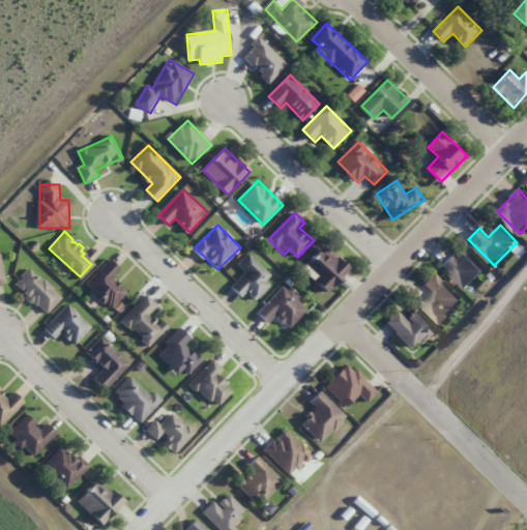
[(351,270),(326,245),(304,268),(328,292),(351,270)]
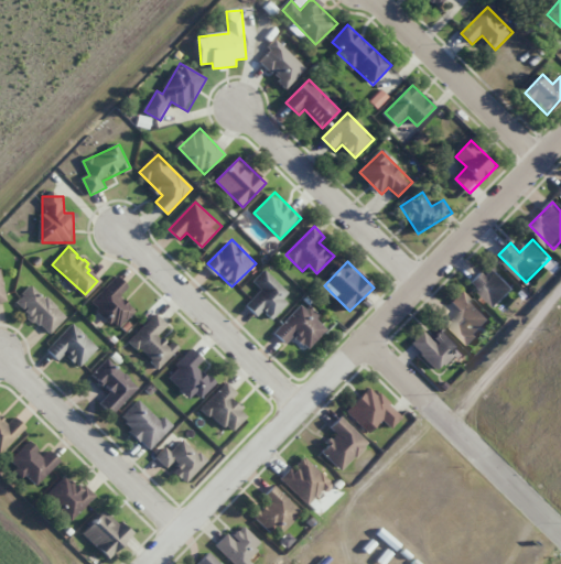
[(473,283),(497,308),(517,290),(493,264),(473,283)]
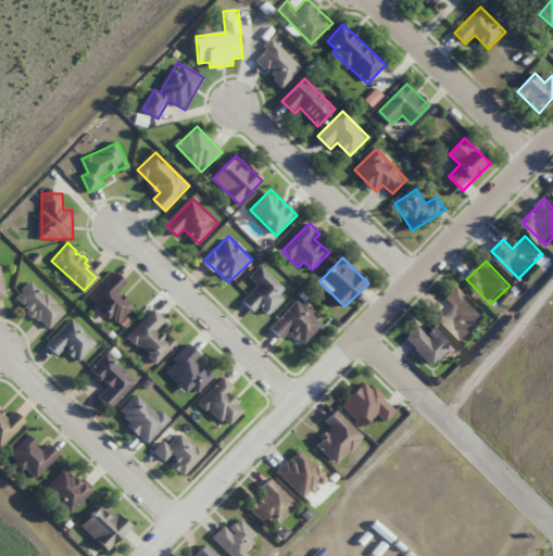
[(262,266),(251,277),(260,286),(243,302),(255,313),(262,306),(269,314),(290,294),(262,266)]
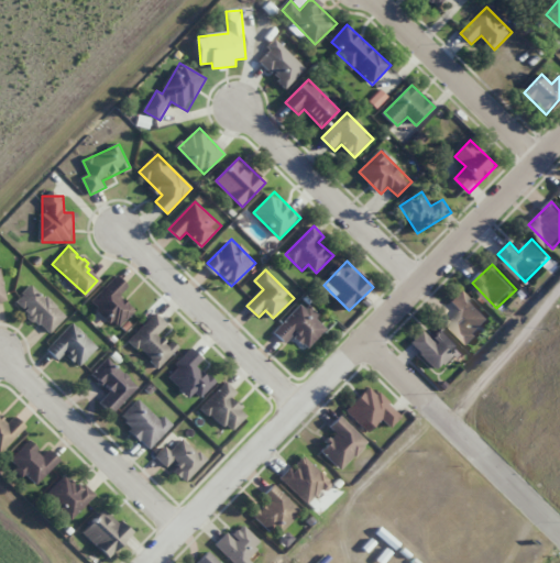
[(91,301),(118,328),(136,310),(121,295),(129,287),(117,275),(91,301)]
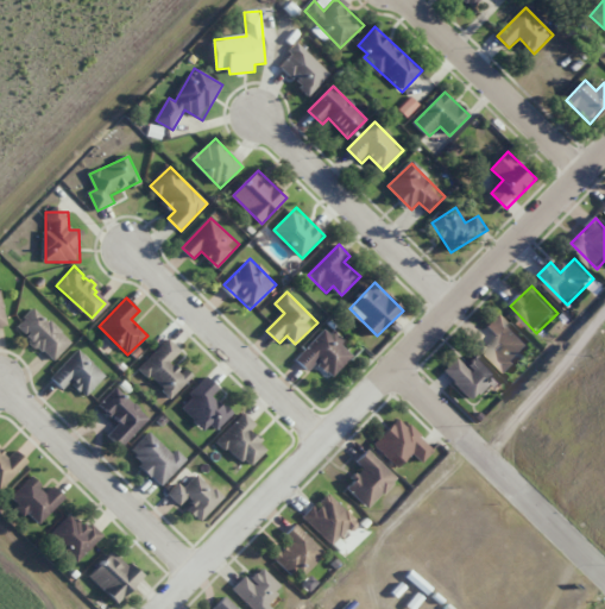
[(54,362),(71,343),(36,307),(18,326),(54,362)]
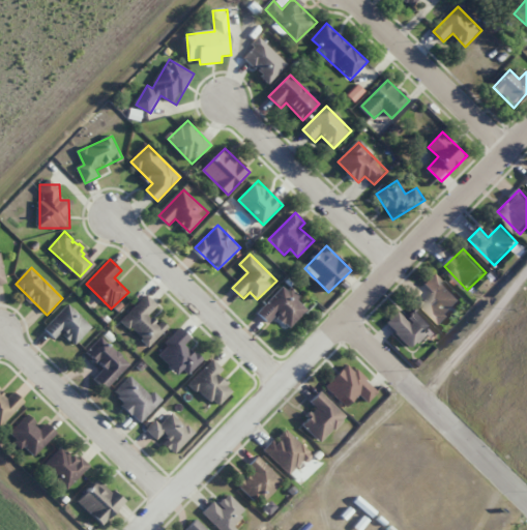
[(433,292),(421,303),(442,324),(465,302),(436,273),(425,285),(433,292)]
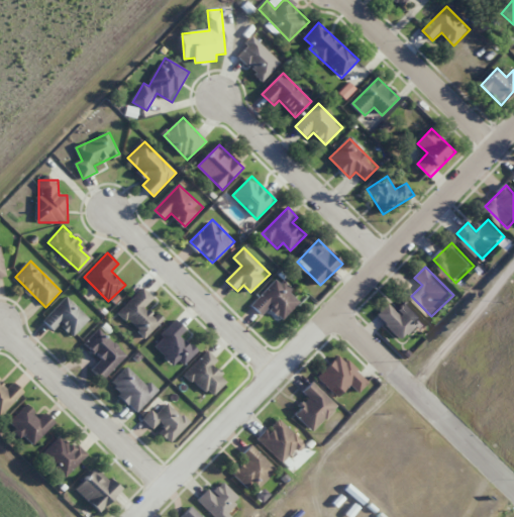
[(264,316),(272,308),(284,319),(302,301),(279,278),(252,305),(264,316)]
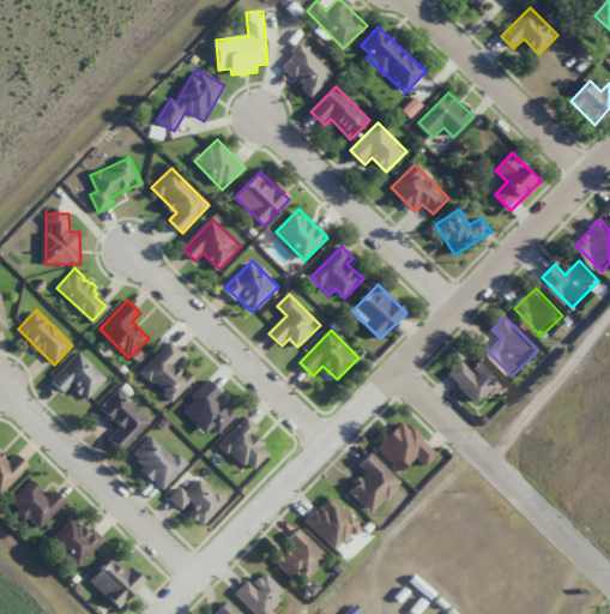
[(170,341),(140,371),(149,381),(153,378),(165,390),(162,393),(171,402),(195,379),(188,371),(183,377),(181,373),(176,367),(173,367),(179,360),(183,354),(170,341)]
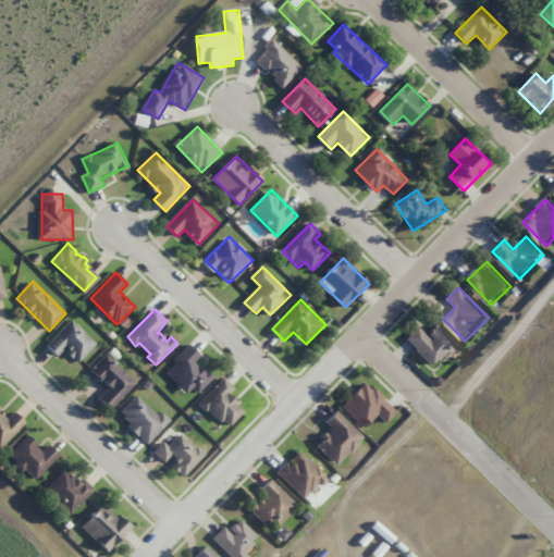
[(98,344),(73,320),(48,346),(59,357),(65,349),(79,363),(98,344)]
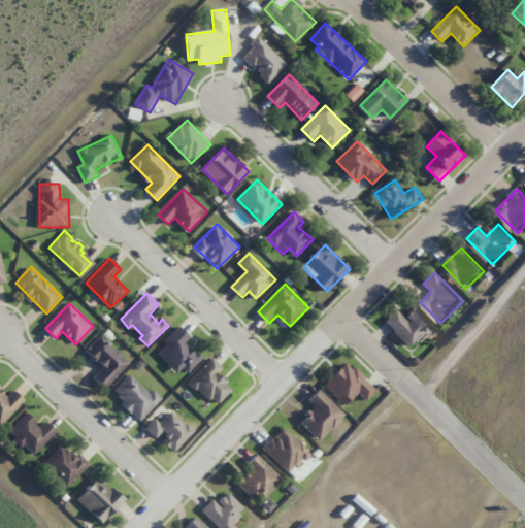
[(411,348),(433,325),(416,308),(405,318),(397,309),(386,322),(411,348)]
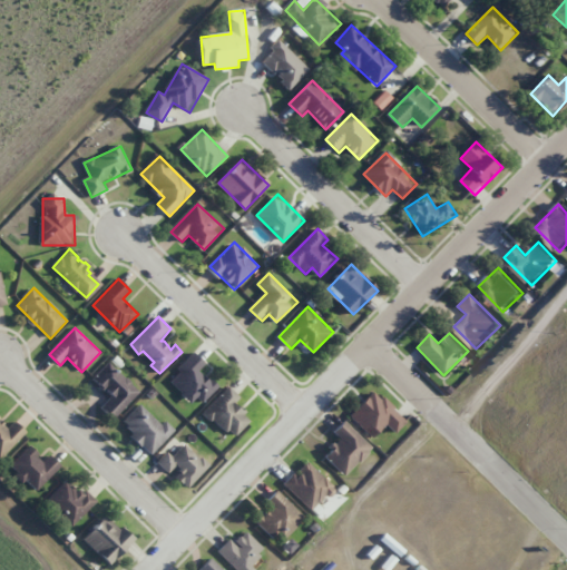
[(206,365),(195,353),(169,377),(199,408),(218,387),(201,370),(206,365)]
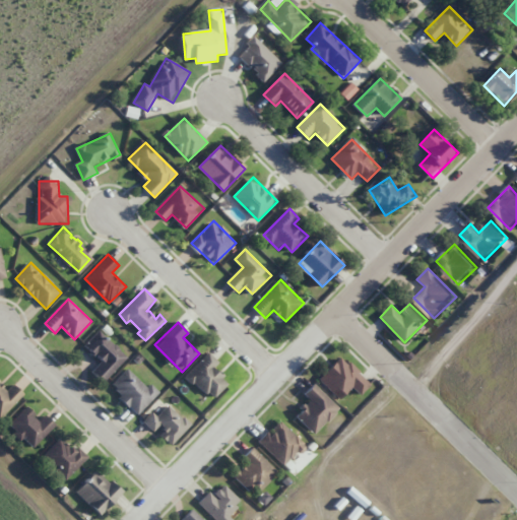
[(93,372),(104,383),(128,358),(101,330),(85,345),(103,363),(93,372)]
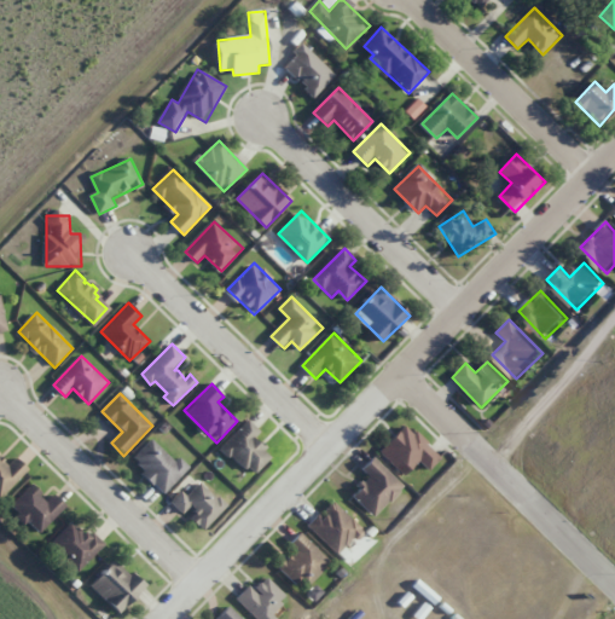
[(273,458),(255,438),(261,433),(250,421),(224,445),(253,476),(273,458)]
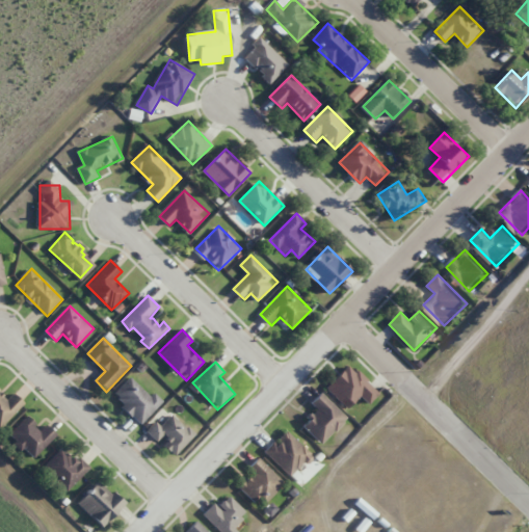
[(327,389),(348,409),(362,396),(370,404),(380,394),(351,365),(327,389)]
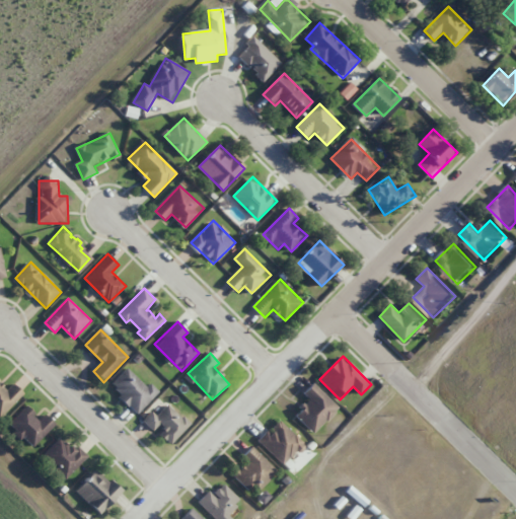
[(111,386),(138,414),(158,394),(130,367),(111,386)]
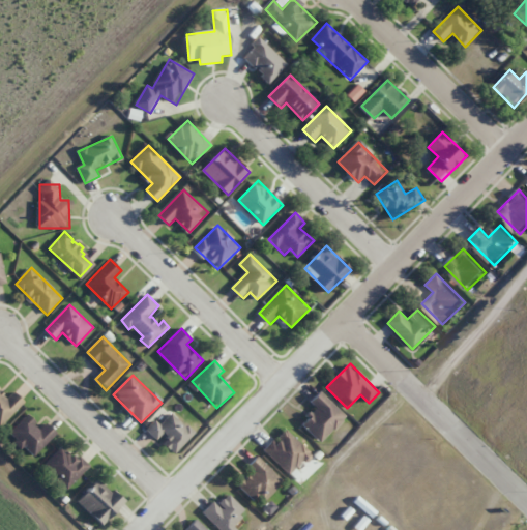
[(0,428),(25,403),(15,392),(8,399),(0,389),(0,428)]
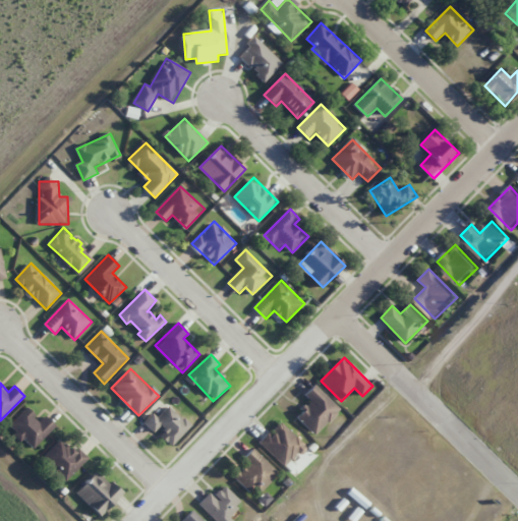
[(341,410),(315,385),(305,395),(312,402),(297,417),(315,436),(341,410)]
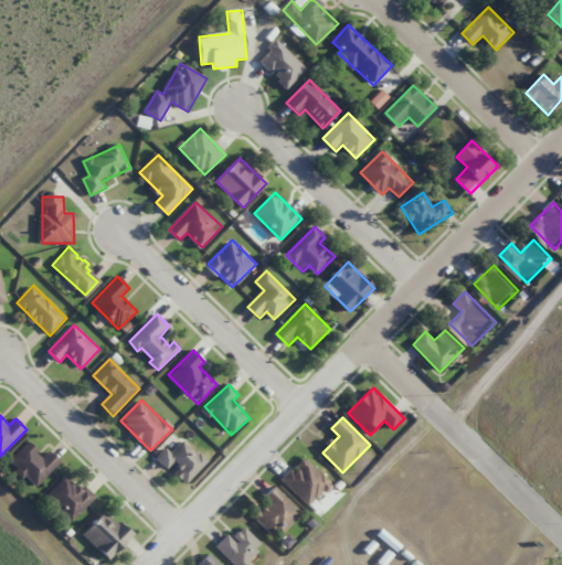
[(172,470),(186,484),(208,462),(182,437),(159,459),(171,471),(172,470)]
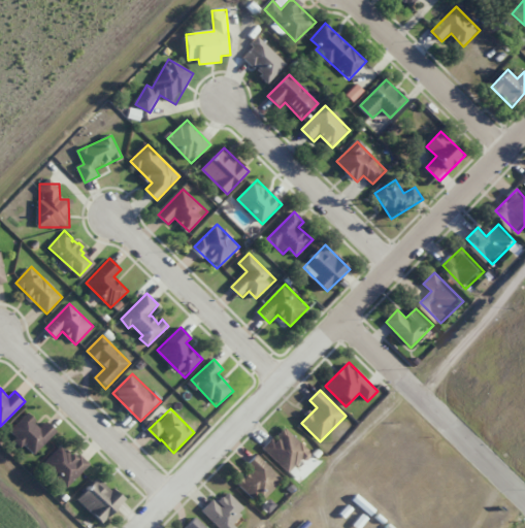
[(41,427),(28,414),(11,431),(35,454),(57,432),(46,421),(41,427)]
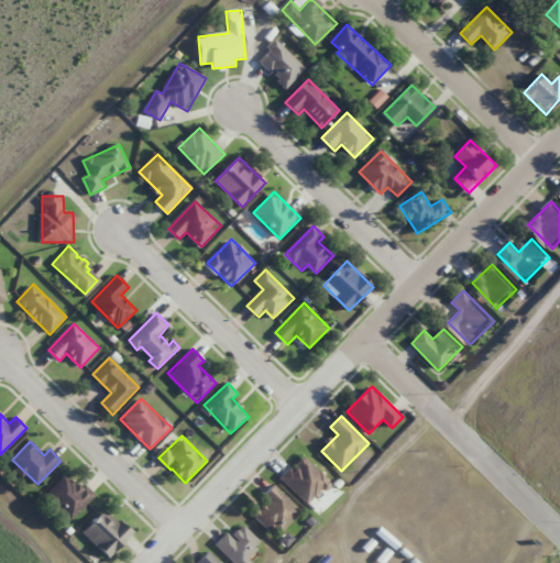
[(309,505),(331,483),(304,456),(282,478),(309,505)]
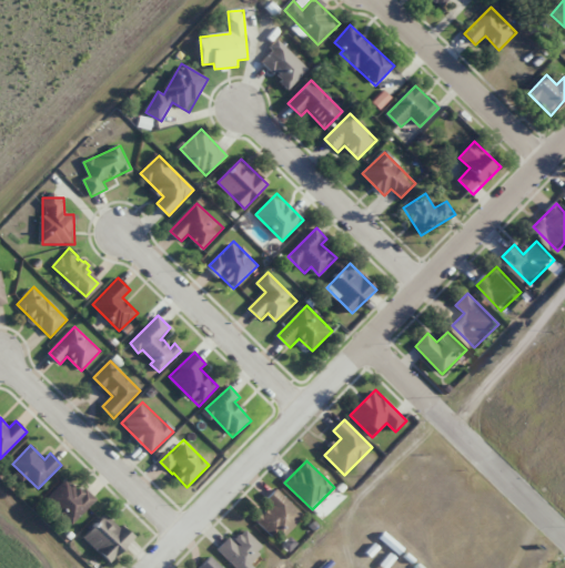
[(73,524),(94,503),(69,477),(48,498),(73,524)]
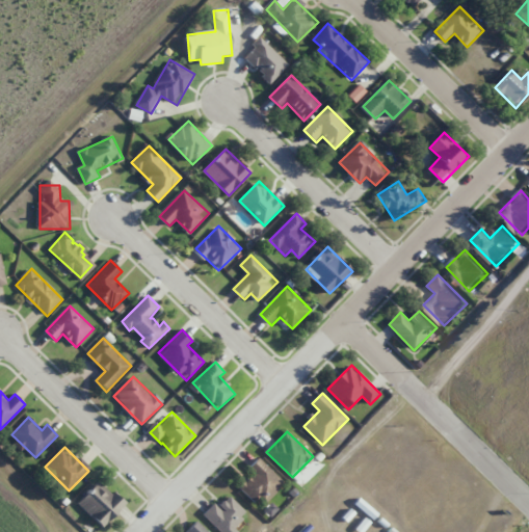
[(285,483),(260,458),(249,469),(256,475),(242,488),(261,507),(285,483)]
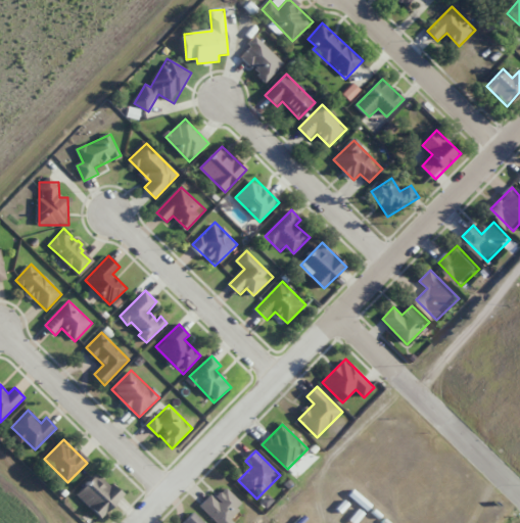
[(124,496),(99,472),(77,494),(101,519),(124,496)]
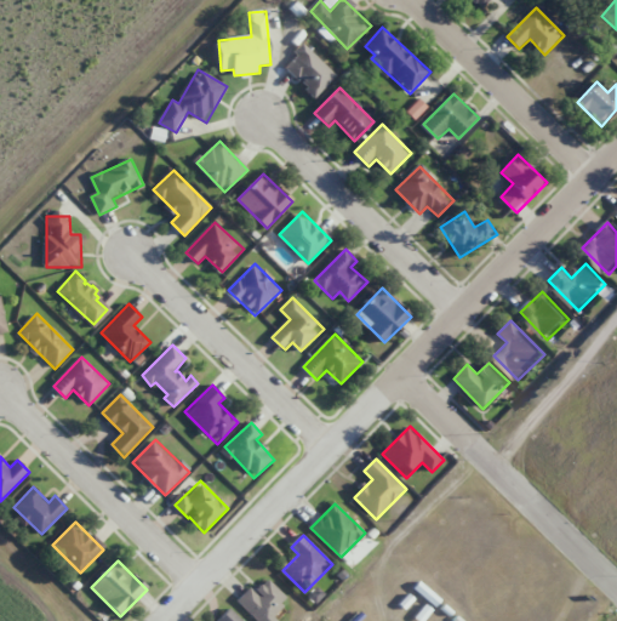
[(279,620),(275,616),(291,602),(266,576),(240,602),(260,620),(279,620)]
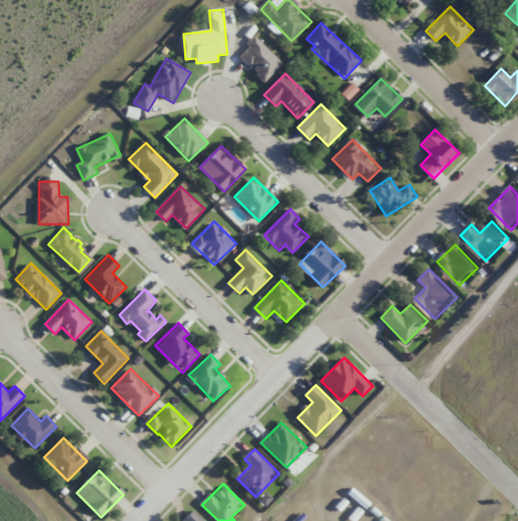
[(205,520),(194,510),(183,520),(205,520)]
